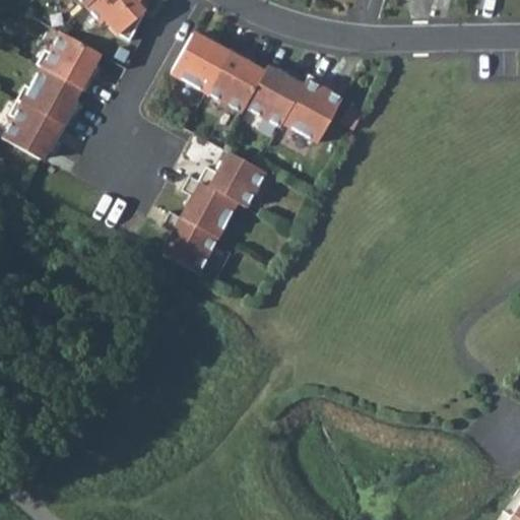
[(92,0),(84,7),(100,23),(104,20),(116,35),(127,41),(142,13),(134,4),(139,0),(92,0)]
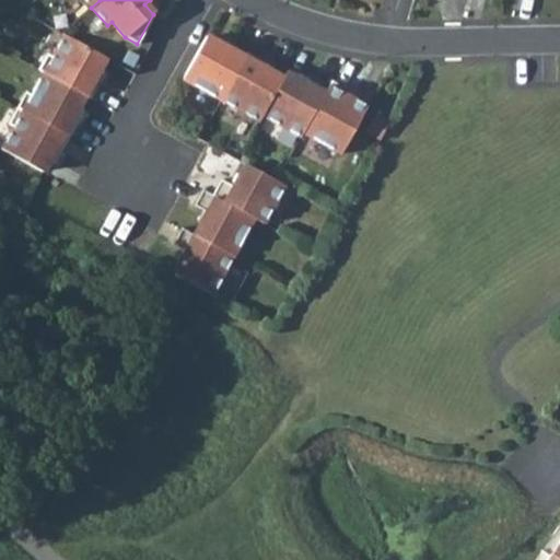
[(106,58),(65,35),(51,57),(46,55),(38,70),(43,73),(84,96),(90,100),(105,73),(98,70),(106,58)]
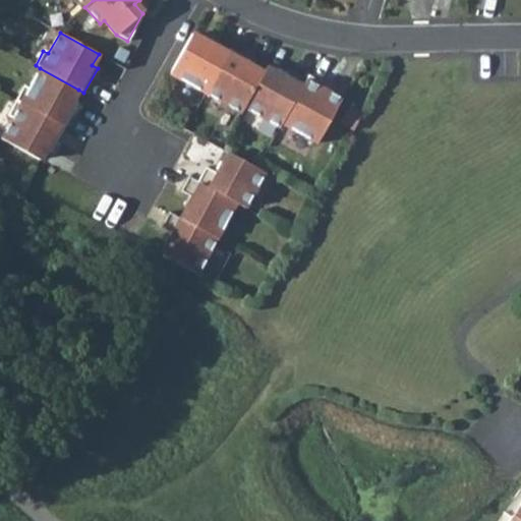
[(191,34),(169,73),(205,94),(229,50),(211,40),(209,44),(191,34)]
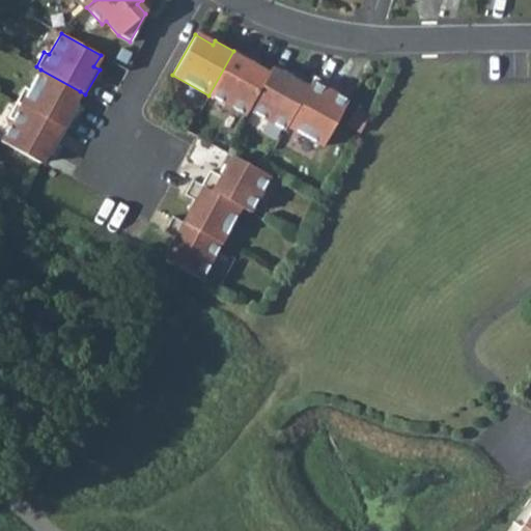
[(233,51),(208,95),(245,115),(248,110),(268,75),(249,64),(251,60),(233,51)]
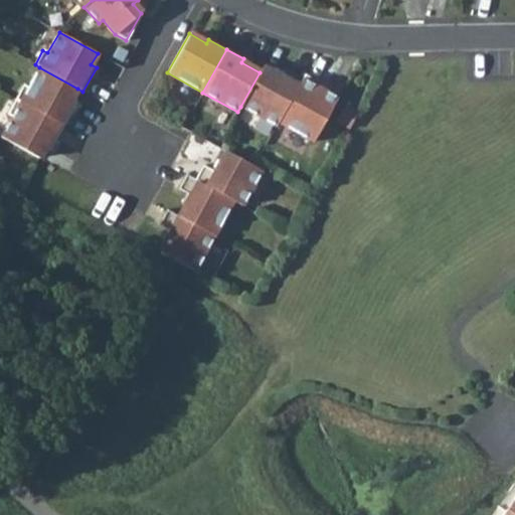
[(28,88),(23,86),(15,100),(63,127),(76,103),(71,100),(77,89),(39,67),(28,88)]
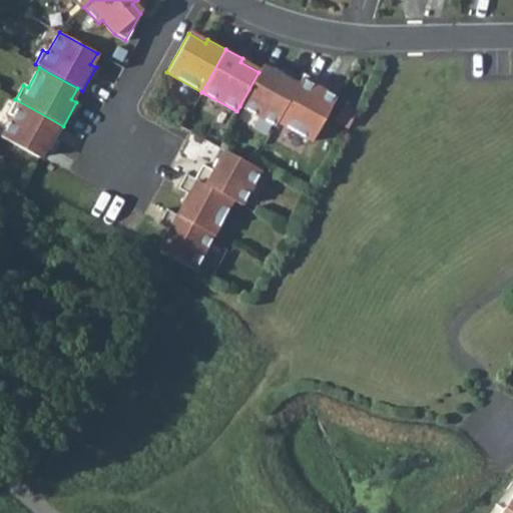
[(239,106),(275,125),(277,122),(299,82),(281,73),(279,77),(262,67),(259,72),(239,106)]
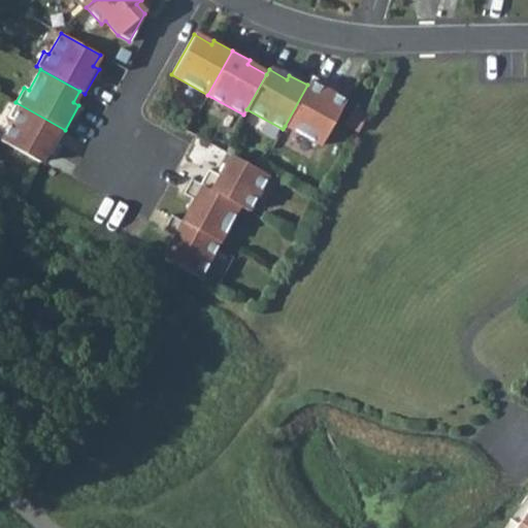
[(327,91),(330,87),(311,76),(307,85),(285,126),(321,145),(345,100),(327,91)]
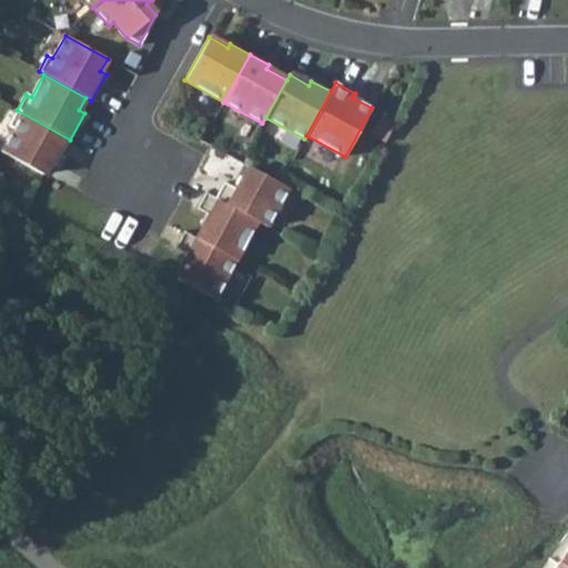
[(17,110),(8,127),(13,129),(0,152),(42,175),(50,163),(56,166),(70,140),(17,110)]
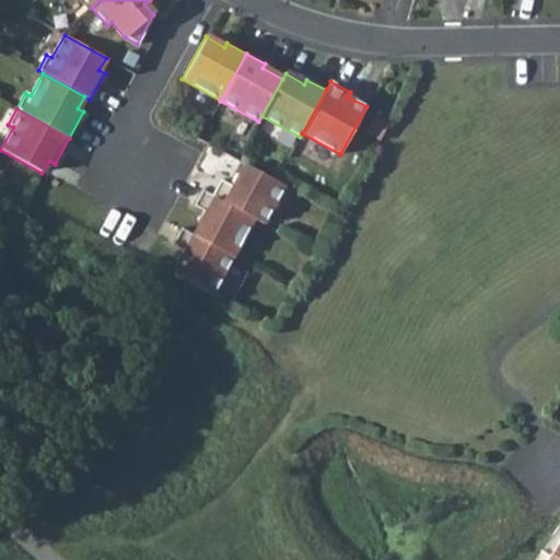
[(284,185),(246,164),(233,187),(220,179),(211,196),(254,218),(263,223),(284,185)]
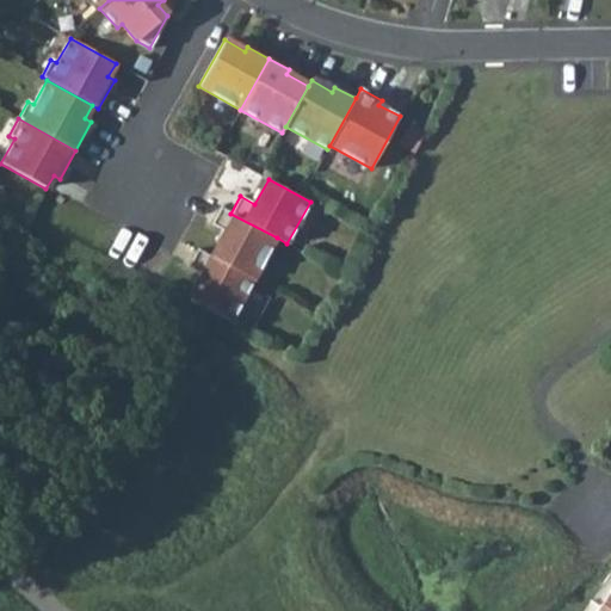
[(230,214),(221,208),(211,224),(226,232),(211,257),(253,279),(277,238),(230,214)]
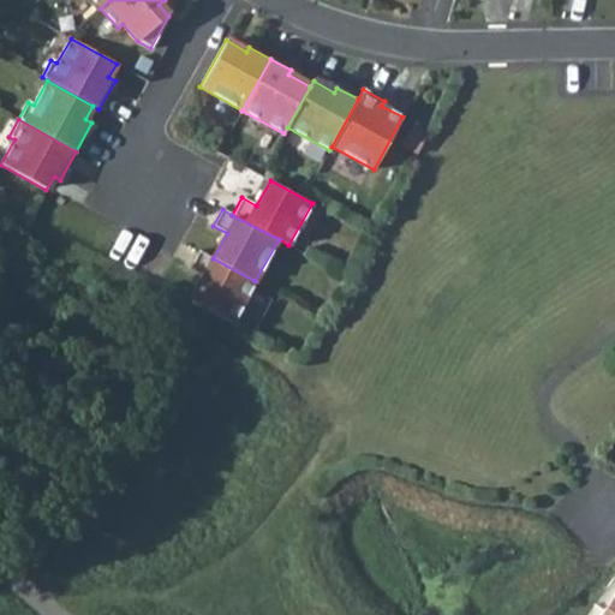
[(198,251),(190,268),(203,276),(190,300),(232,324),(255,281),(213,258),(198,251)]
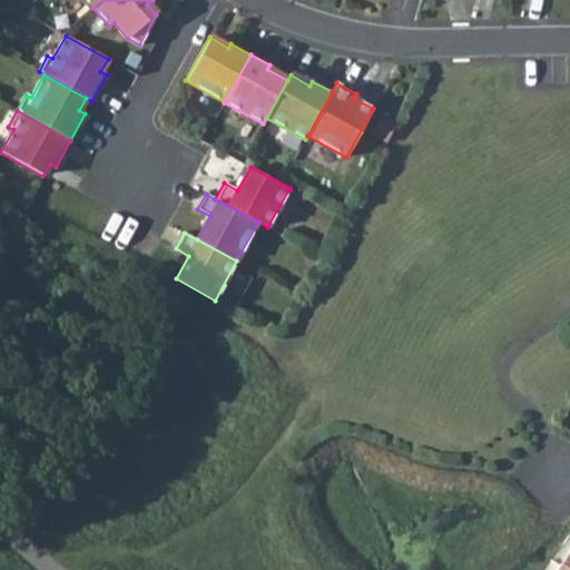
[(569,569),(569,550),(561,562),(556,569),(569,569)]
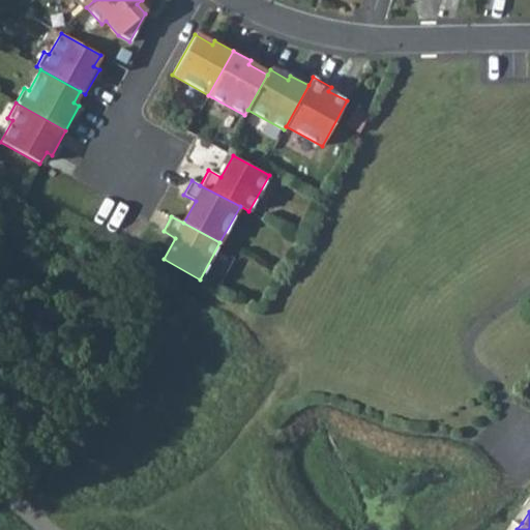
All buildings are outlined.
